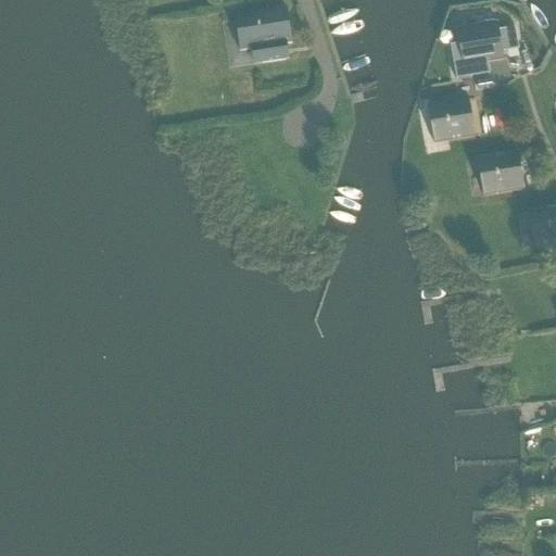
[(282,46),(292,45),(287,8),(236,14),(240,51),(261,49),(263,64),(285,61),(282,46)]
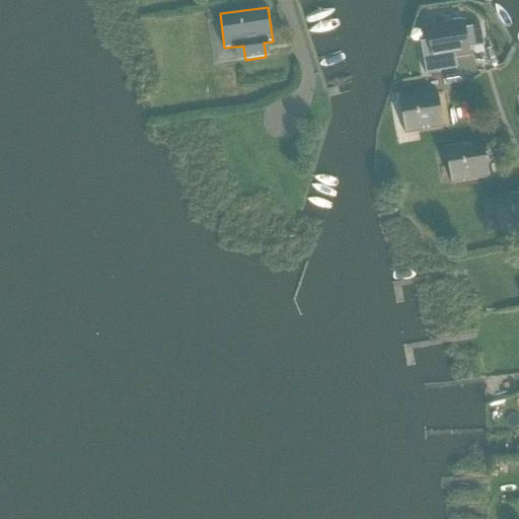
[(426,27),(432,64),(470,57),(464,21),(426,27)]
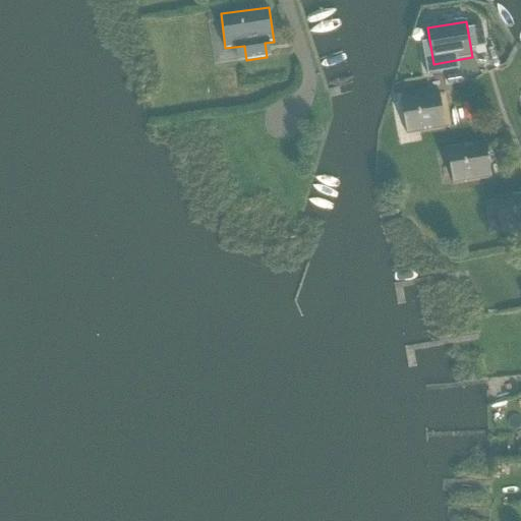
[(401,99),(407,135),(446,129),(439,93),(401,99)]
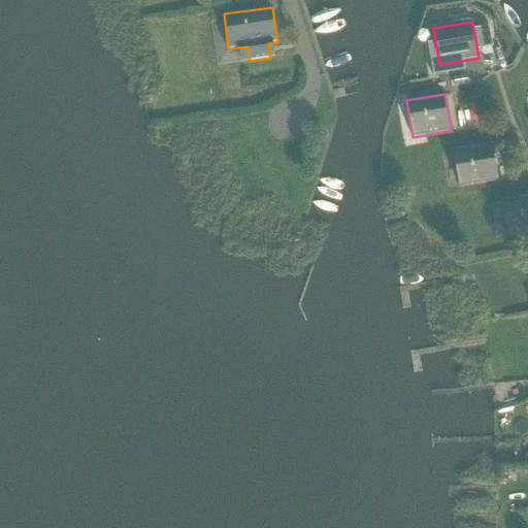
[(453,151),(459,188),(498,180),(492,144),(453,151)]
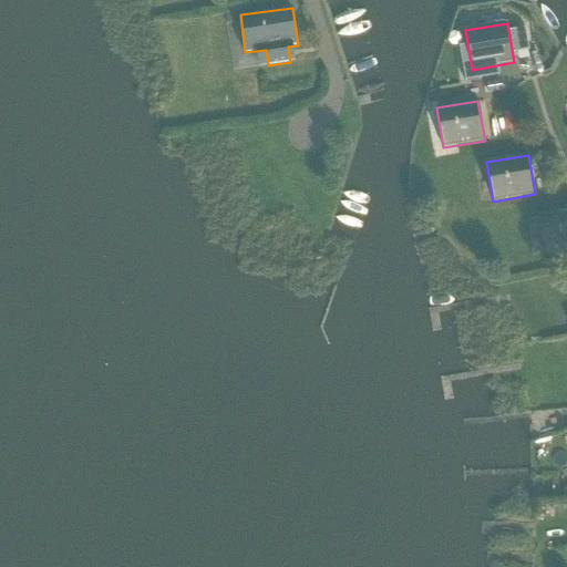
[(566,210),(539,215),(546,255),(566,250),(566,210)]
